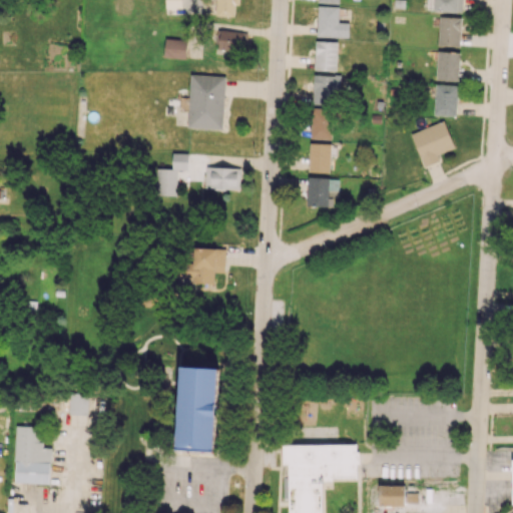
[(234,0),(215,0),(215,15),(234,16),(234,3),(235,3),(234,0)]
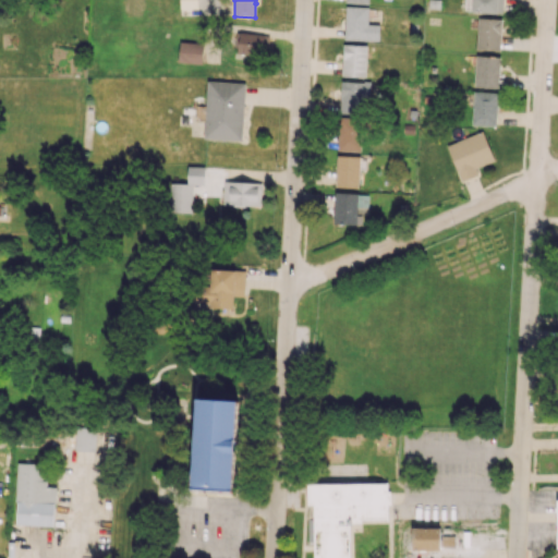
[(502,0),(472,0),(472,12),(502,13),(502,0)]
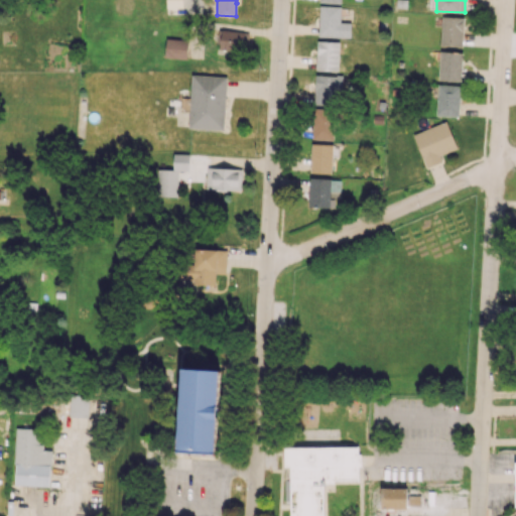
[(341,6),(319,5),(318,36),(351,37),(351,22),(340,22),(341,6)]
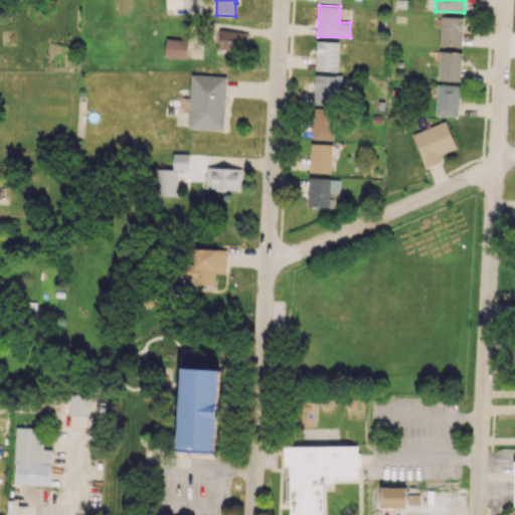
[(462,46),(463,17),(441,16),(440,45),(462,46)]
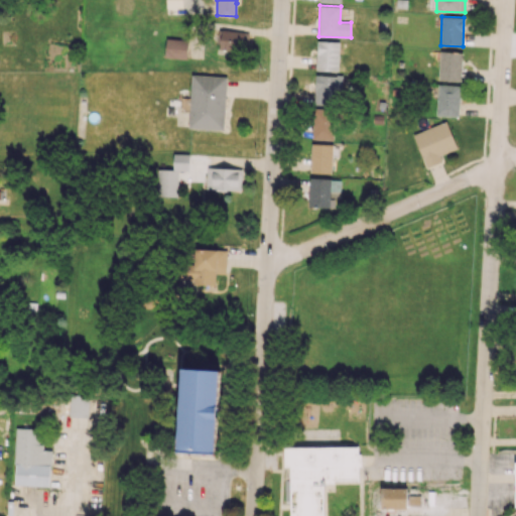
[(220,50),(247,51),(248,31),(221,30),(220,50)]
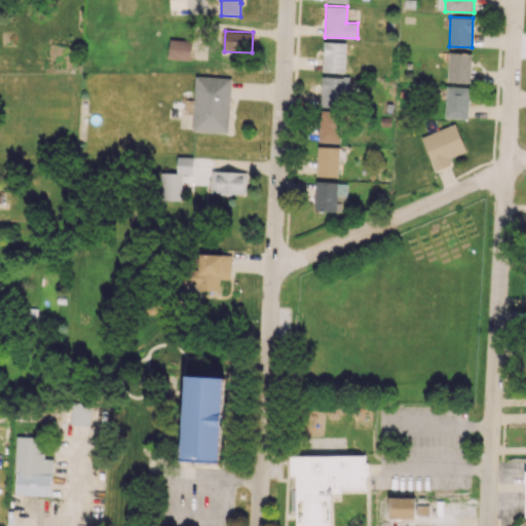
[(168,59),(190,60),(191,40),(168,39),(168,59)]
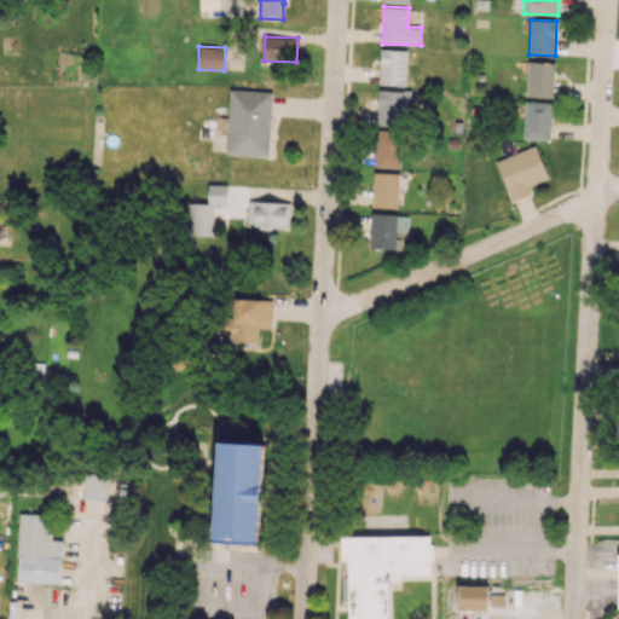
[(406,50),(381,48),(380,84),(405,85),(406,50)]
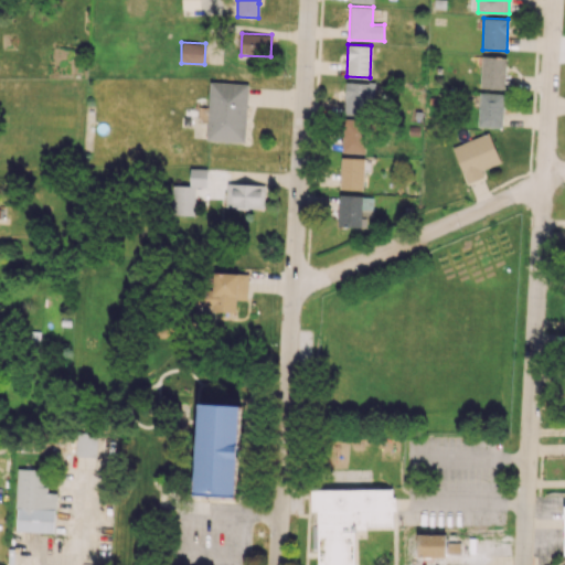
[(505,89),(507,57),(481,56),(480,88),(505,89)]
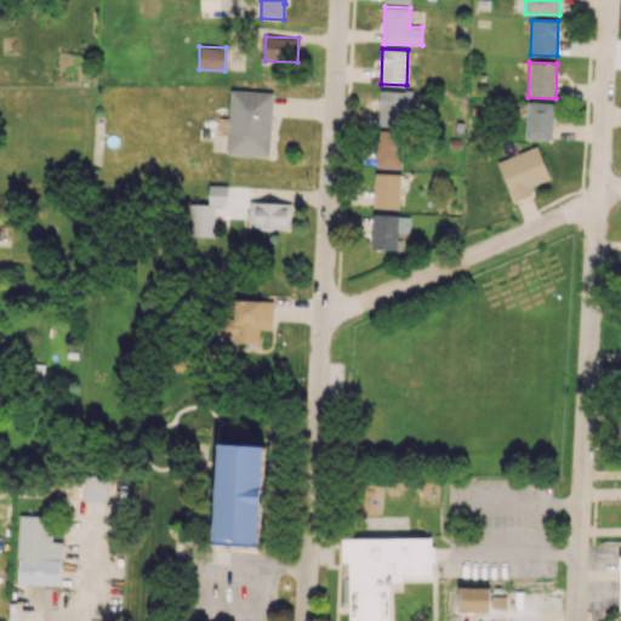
[(272,91),(229,90),(227,154),(269,157),(272,91)]
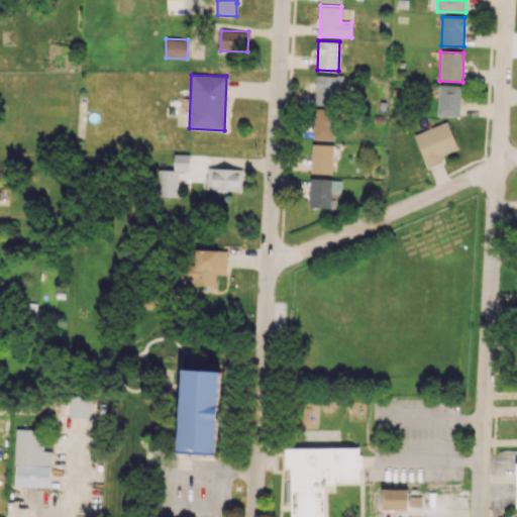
[(315,104),(342,105),(343,76),(316,75),(315,104)]
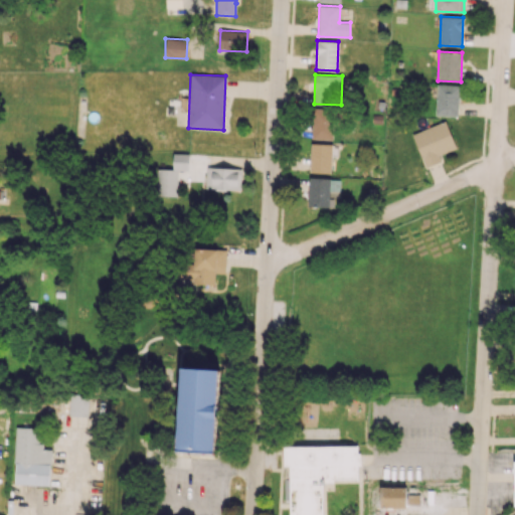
[(436,115),(458,116),(460,86),(437,84),(436,115)]
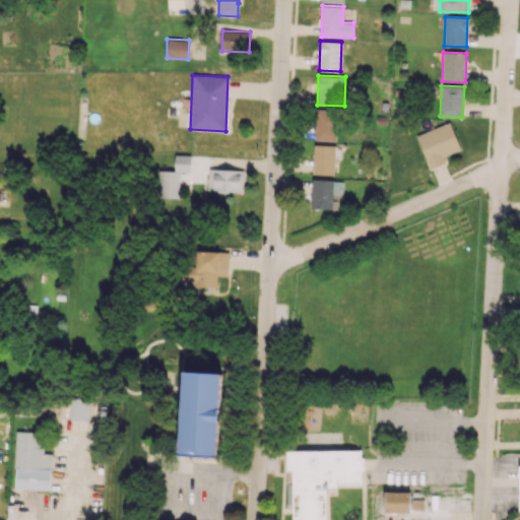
[(315,140),(337,141),(338,110),(315,109),(315,140)]
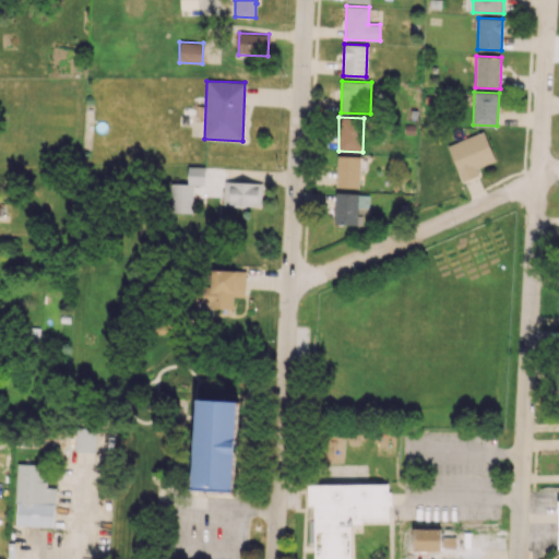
[(495,161),(484,131),(448,145),(462,181),(479,175),(476,168),(495,161)]
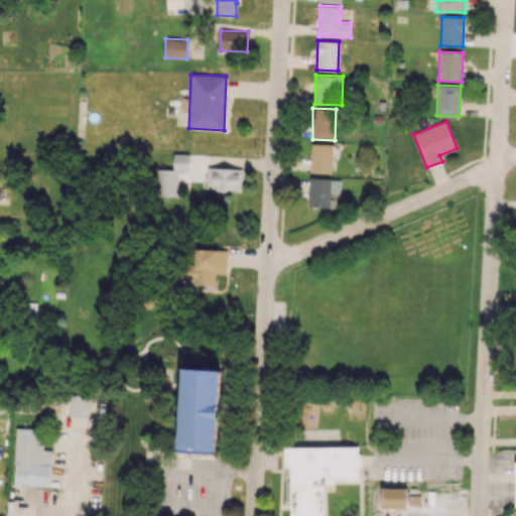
[(332,173),(333,144),(311,143),(310,172),(332,173)]
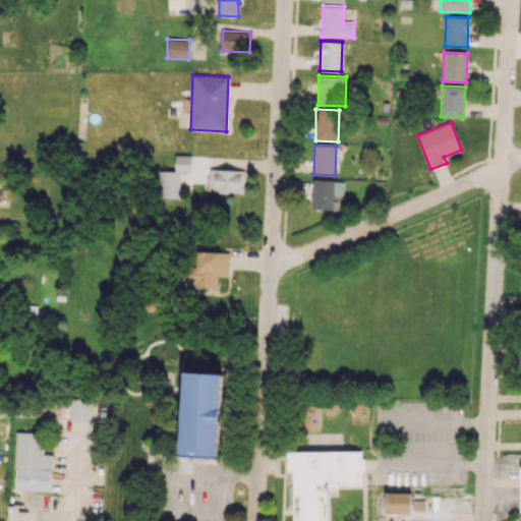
[(159,198),(179,198),(179,172),(190,172),(191,155),(175,155),(175,171),(159,171),(159,198)]
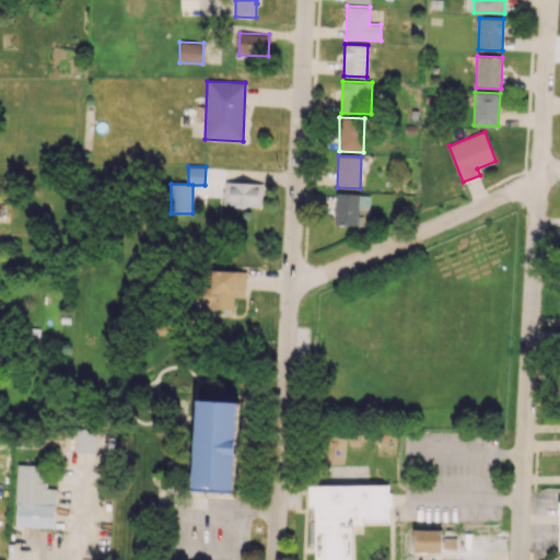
[(224,206),(263,207),(264,183),(224,183),(224,206)]
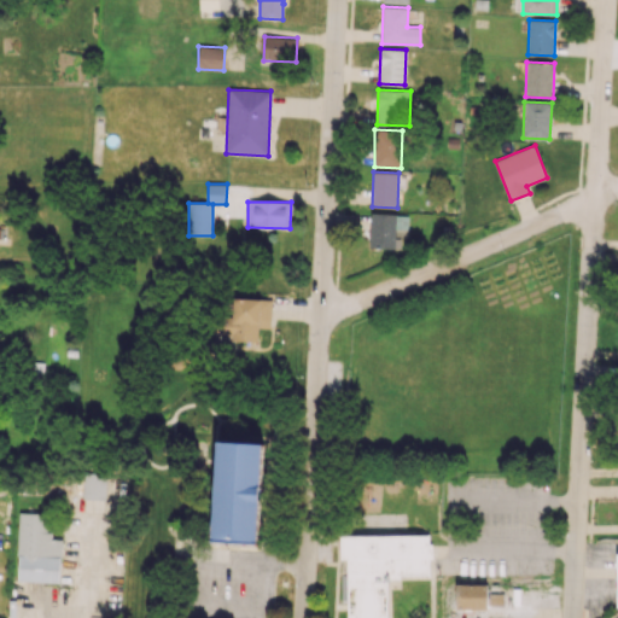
[(402,249),(402,239),(395,239),(396,214),(371,213),(369,248),(402,249)]
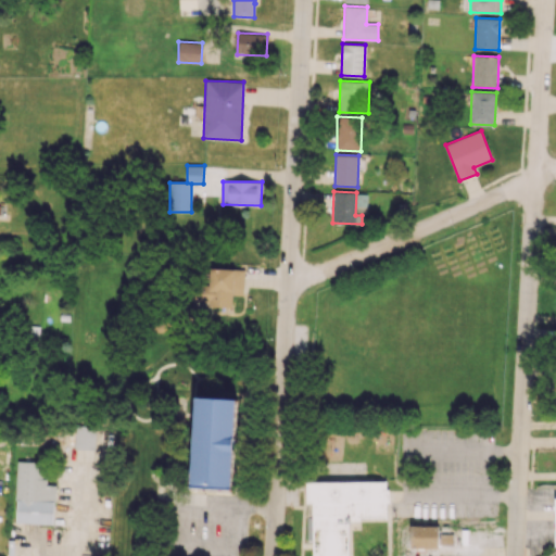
[(367,193),(357,193),(357,214),(367,214),(367,193)]
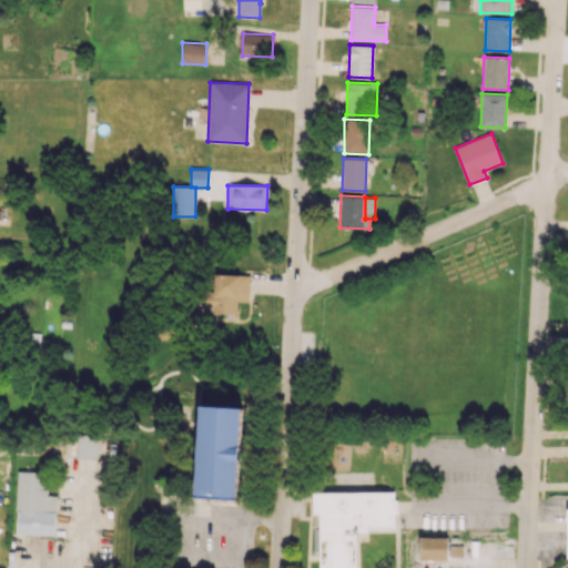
[(236,313),(237,301),(249,302),(250,274),(214,273),(214,291),(200,291),(199,308),(212,308),(212,312),(236,313)]
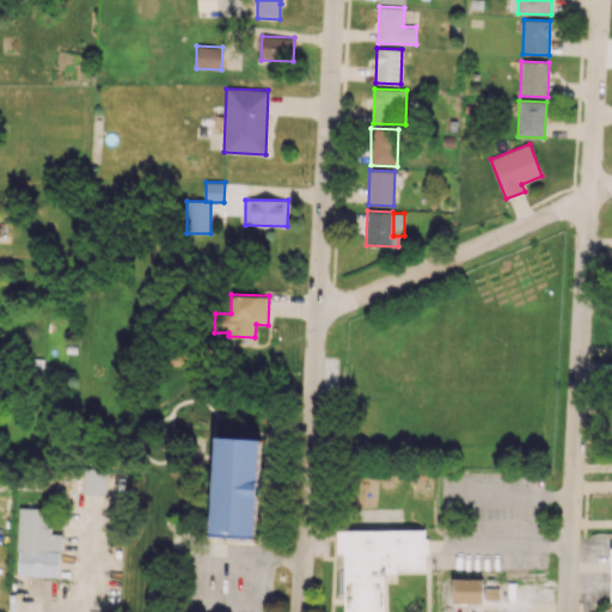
[(259,439),(214,436),(210,534),(256,537),(259,439)]
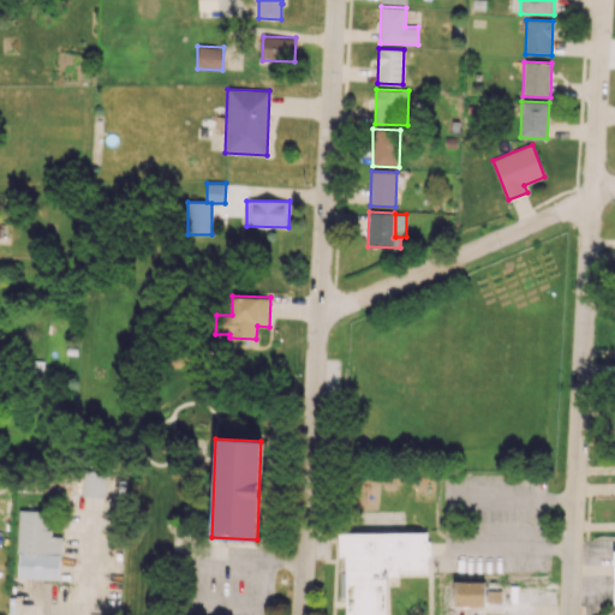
[(17,578),(59,579),(60,536),(48,536),(49,511),(19,511),(17,578)]
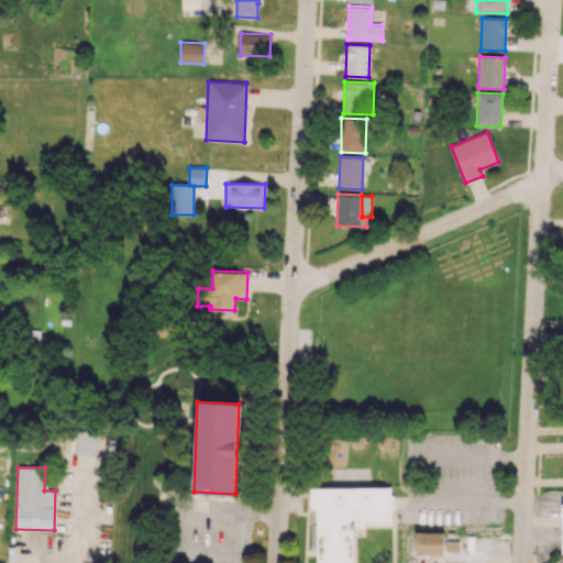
[(316,562),(352,562),(352,525),(392,525),(390,487),(309,488),(310,509),(316,509),(316,562)]
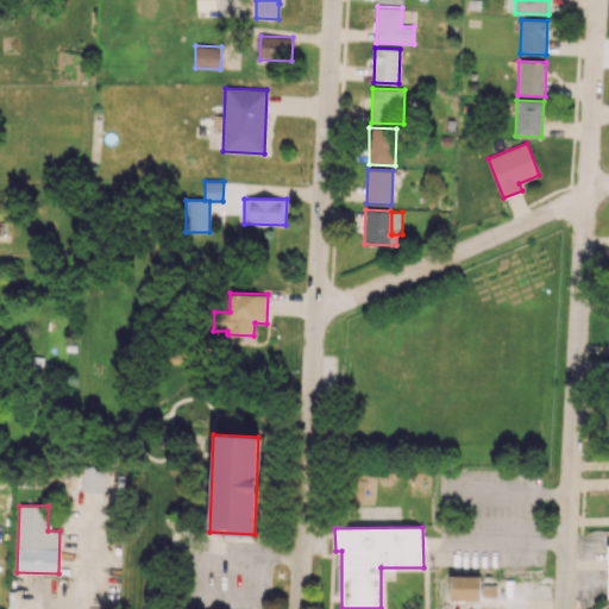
[(482,601),(482,596),(496,597),(496,585),(479,585),(481,576),(450,575),(450,600),(482,601)]
